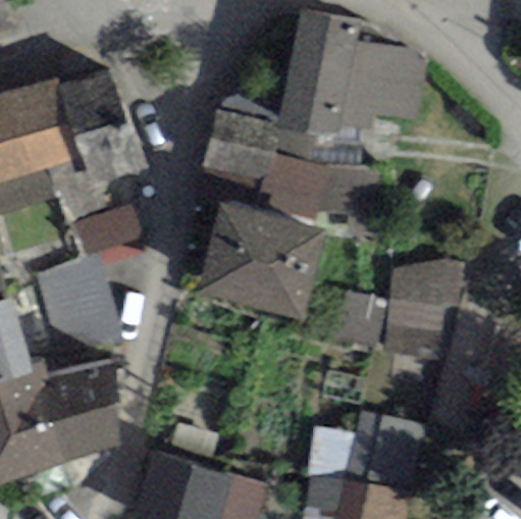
[(391,46),(356,40),(359,18),(299,8),(277,124),(315,132),(337,136),(341,123),(375,130),(379,110),(417,117),(429,53),(391,46)]
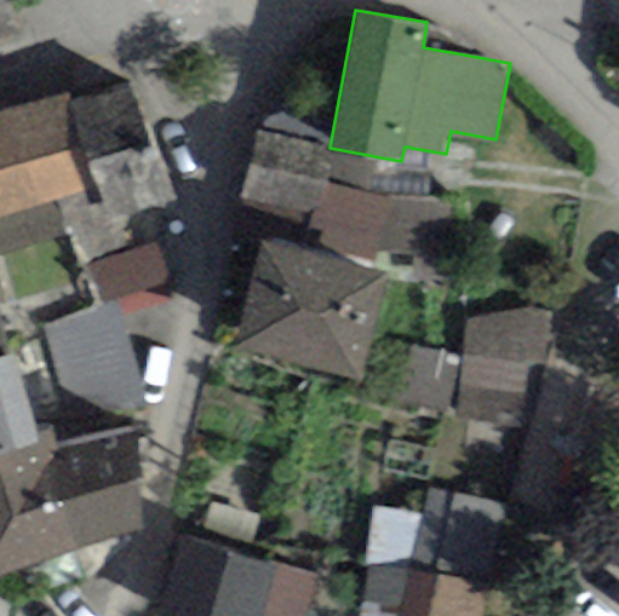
[(133,85),(72,104),(95,189),(58,196),(69,230),(80,263),(182,225),(133,85)]
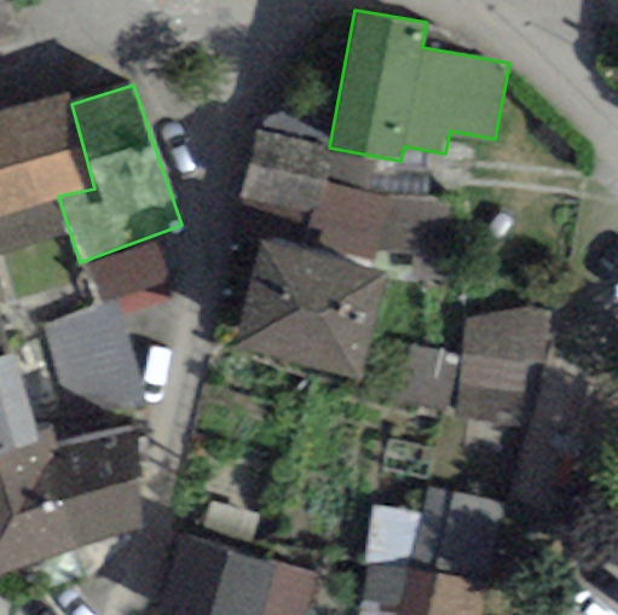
[(67,91),(0,108),(0,214),(58,196),(94,189),(71,104),(67,91)]
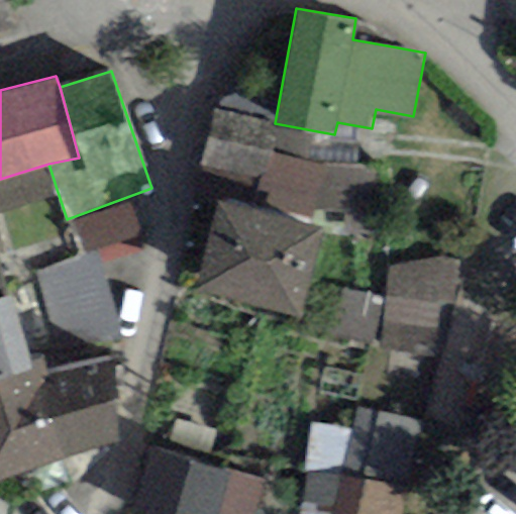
[(275,123),(215,107),(197,183),(265,201),(315,214),(315,206),(367,209),(376,170),(308,159),(312,130),(275,123)]
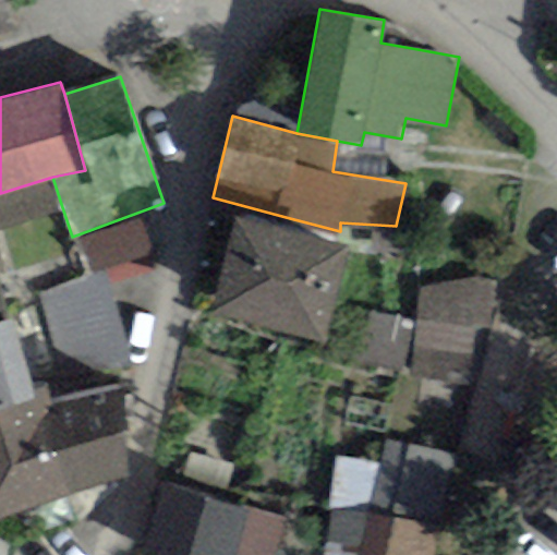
[(0,227),(62,207),(52,177),(0,193),(0,227)]
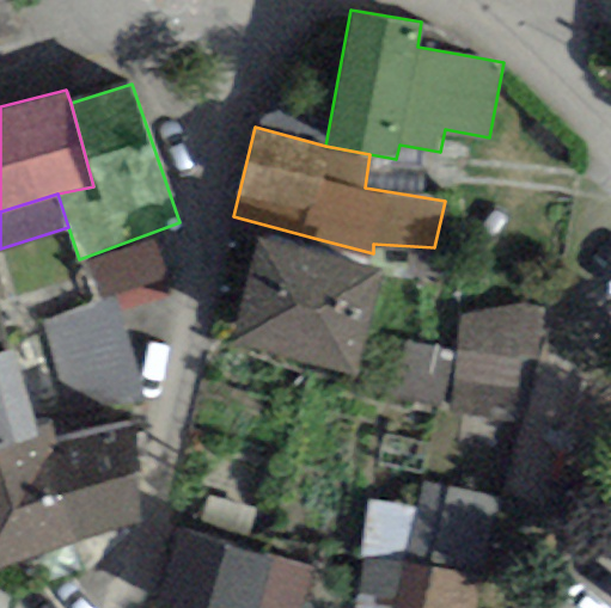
[(262,233),(233,343),(358,375),(386,265),(262,233)]
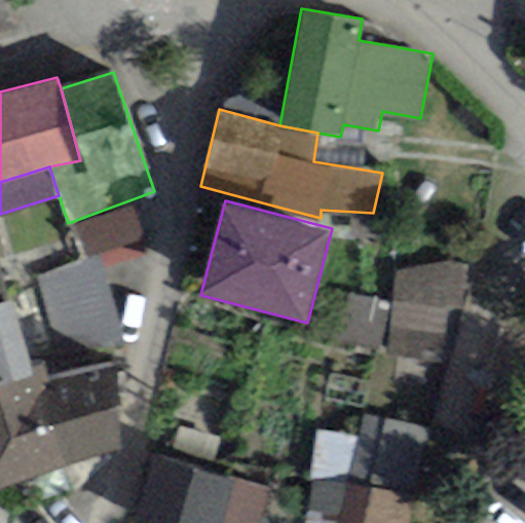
[(145,239),(136,209),(76,227),(85,258),(101,254),(145,239)]
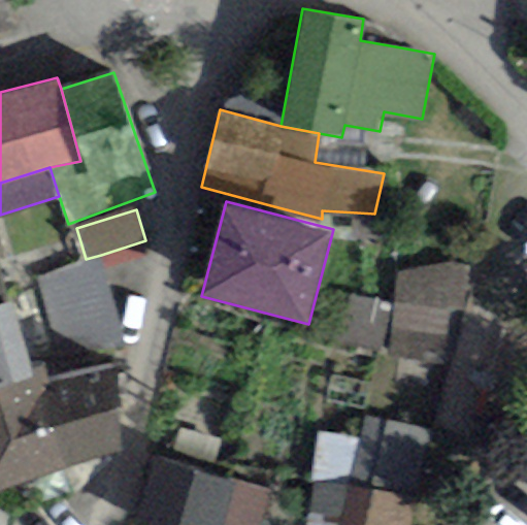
[(86,259),(38,275),(63,365),(126,339),(101,255),(86,259)]
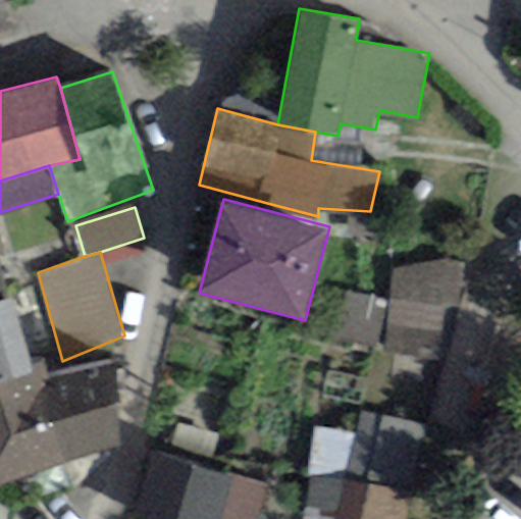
[(447,259),(394,267),(389,299),(383,348),(449,359),(468,265),(447,259)]
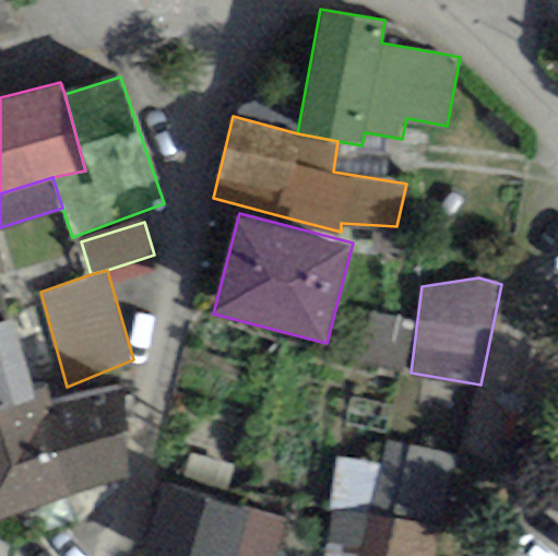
[(411,373),(417,320),(372,310),(351,361),(411,373)]
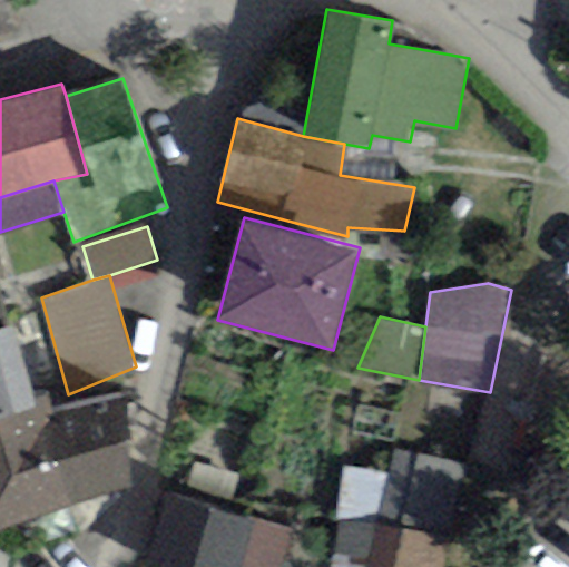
[(8,329),(0,330),(0,417),(37,407),(33,396),(13,325),(8,329)]
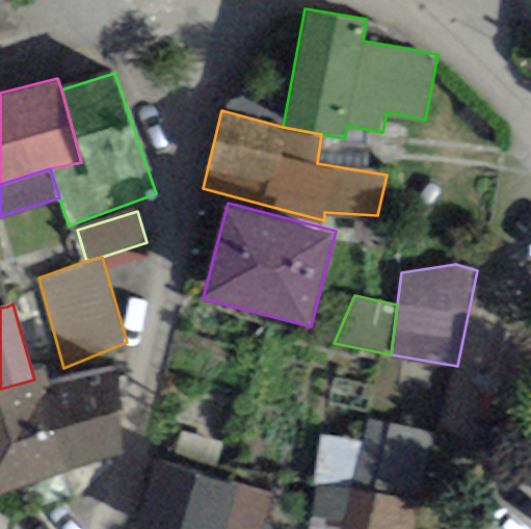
[(120,363),(47,384),(68,469),(124,453),(120,363)]
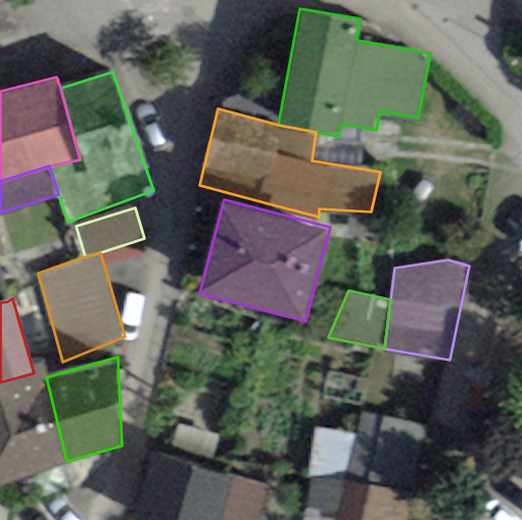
[(0,483),(66,461),(46,377),(41,359),(31,363),(34,373),(0,382),(0,483)]
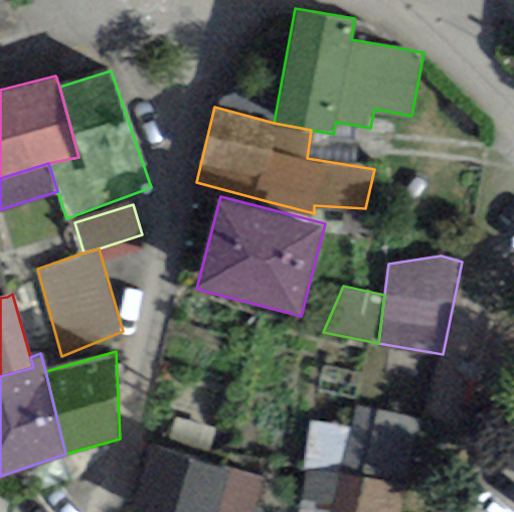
[(398,511),(418,417),(354,403),(331,511),(398,511)]
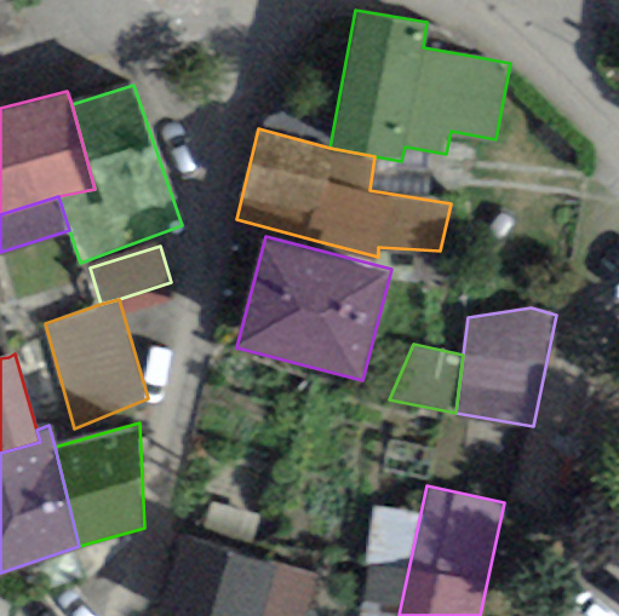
[(302,615),(315,571),(184,536),(161,615),(302,615)]
